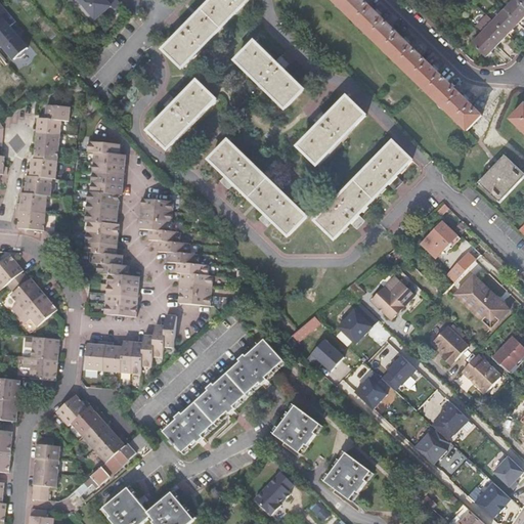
[(121,4),(117,0),(78,0),(97,23),(104,15),(104,12),(112,6),(115,10),(121,4)]
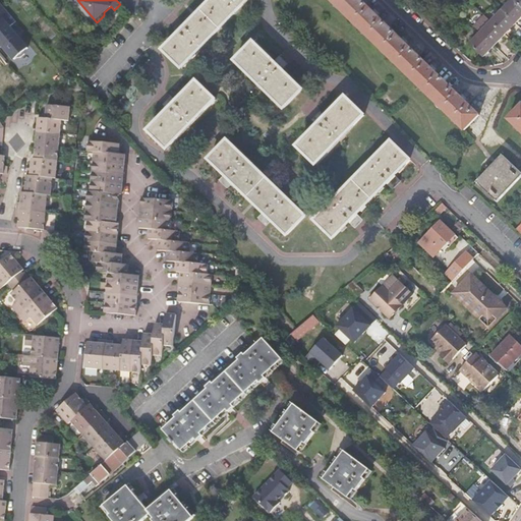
[(213,36),(247,0),(212,0),(211,2),(195,17),(213,36)]
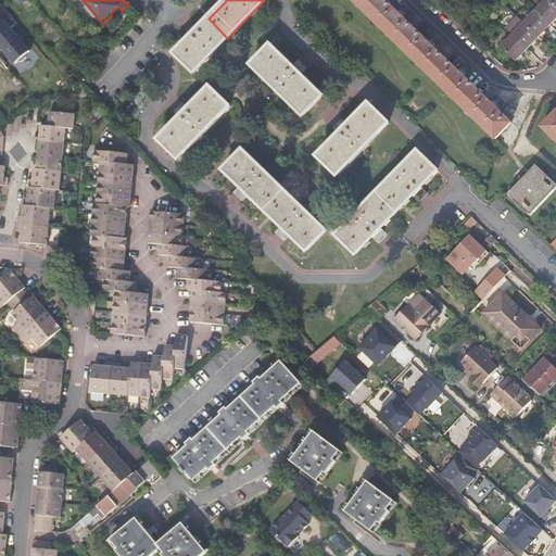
[(352,0),(495,139),(512,123),(496,109),(497,108),(492,102),(491,103),(464,77),(465,76),(458,71),(434,47),(428,40),(428,41),(403,17),(404,16),(399,11),(397,12),(384,0),(352,0)]
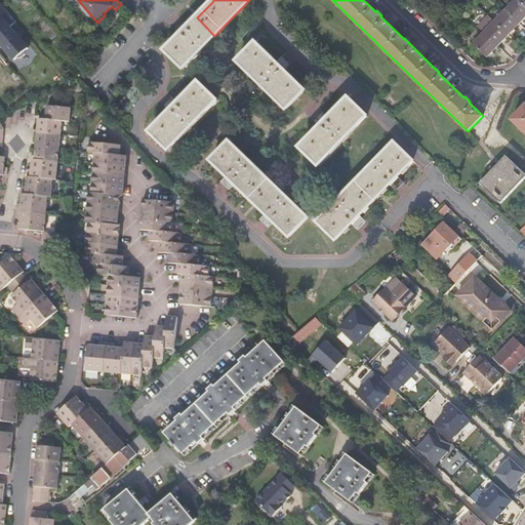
[(515,0),(506,11),(519,24),(524,17),(524,7),(517,0),(515,0)]
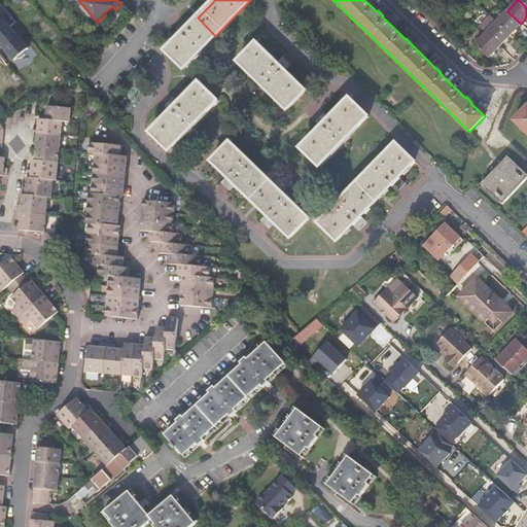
[(0,3),(0,43),(3,47),(14,61),(16,60),(22,59),(26,56),(27,50),(29,49),(10,28),(16,23),(0,3)]
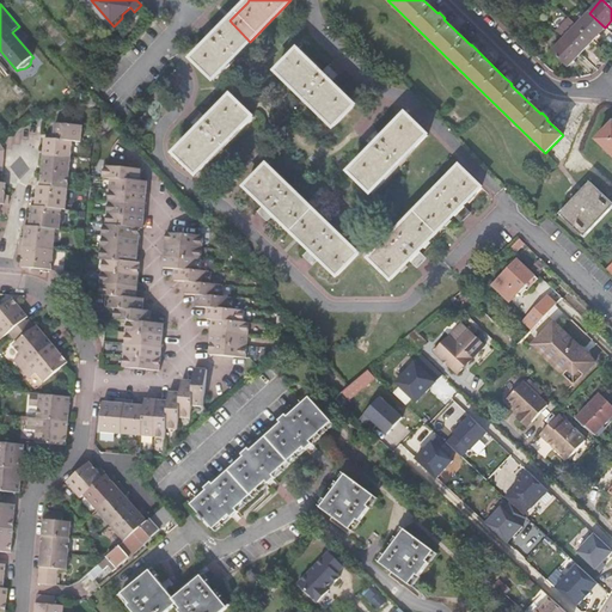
[(576,26),(593,41),(605,28),(589,13),(576,26)]
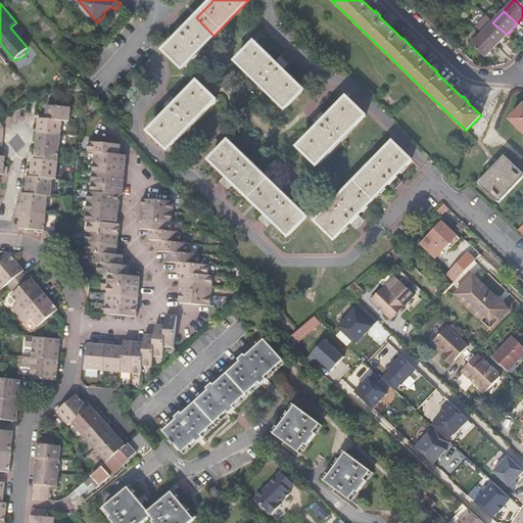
[(214,36),(196,17),(187,27),(187,26),(186,27),(182,24),(176,31),(179,34),(178,35),(179,36),(164,50),(182,68),(214,36)]
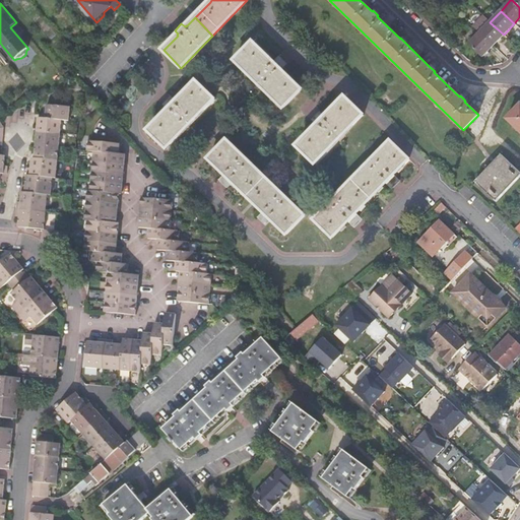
[(479,33),(493,46),(504,35),(490,22),(479,33)]
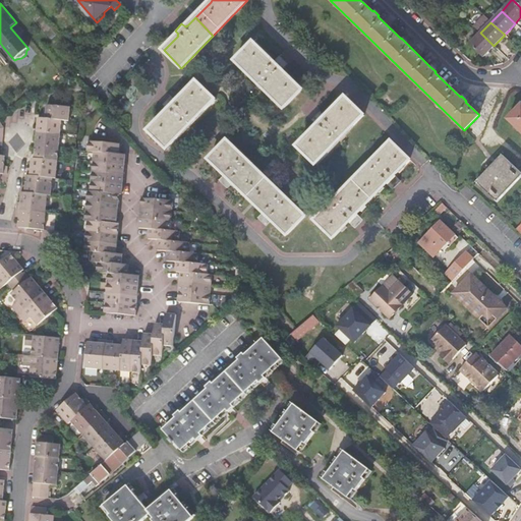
[(483,57),(494,46),(480,33),(469,44),(483,57)]
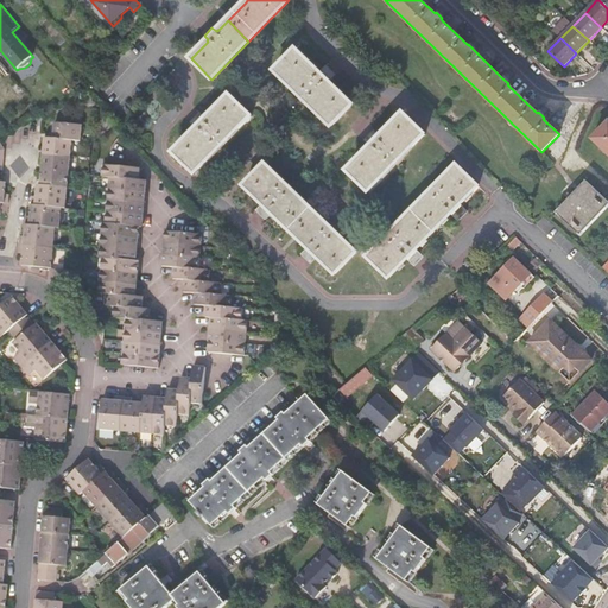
[(295,50),(274,70),(286,83),(327,122),(342,108),(346,112),(352,105),(329,82),(328,81),(333,76),(324,69),(321,73),(320,71),(318,73),(295,50)]
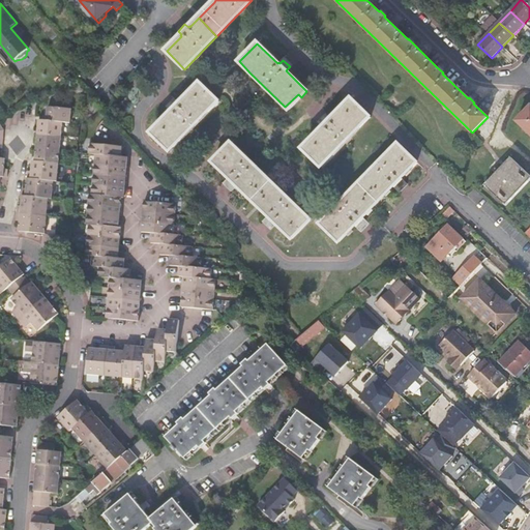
[(283,58),(278,62),(280,63),(283,60),(290,66),(286,70),(287,71),(292,66),(283,58)]
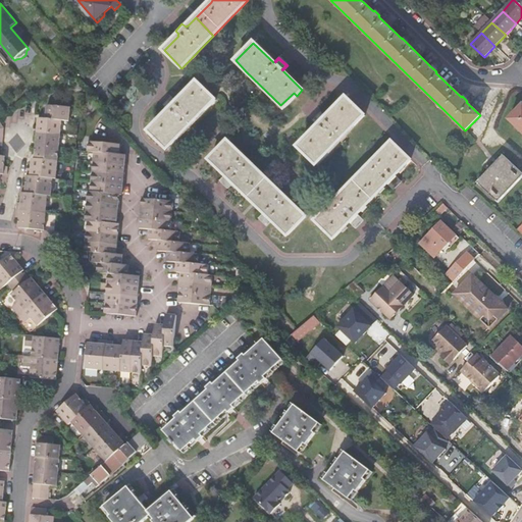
[(161,154),(209,105),(191,87),(171,107),(170,106),(169,107),(165,104),(159,111),(162,114),(161,115),(162,116),(143,136),(161,154)]
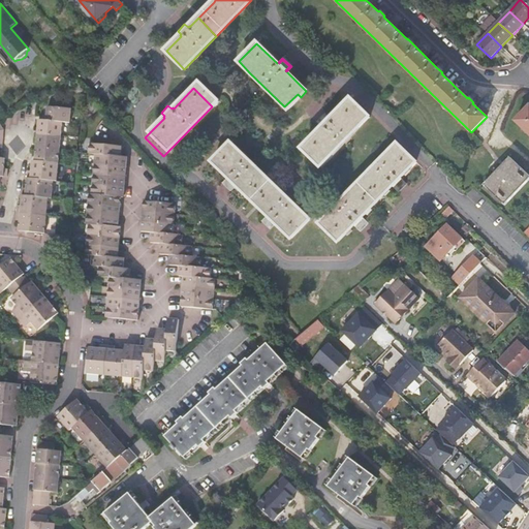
[(298,94),(284,106),(288,111),(301,97),(298,94)]
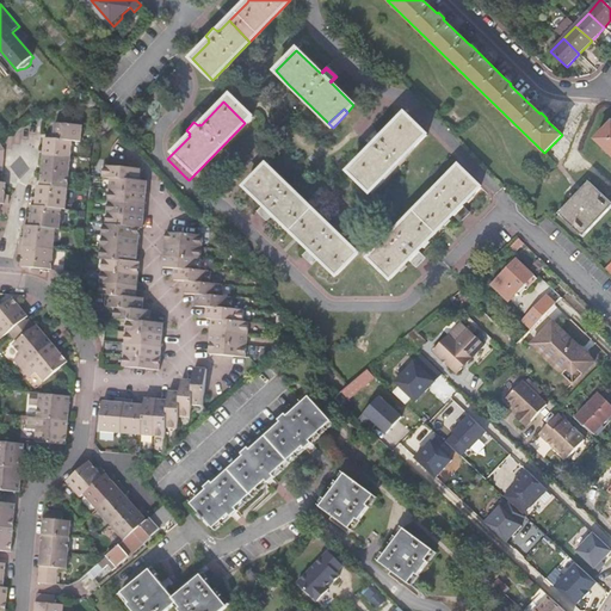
[(371,193),(427,136),(406,115),(382,139),(382,137),(381,139),(376,135),(369,142),(372,147),(371,147),(372,148),(350,172),(371,193)]
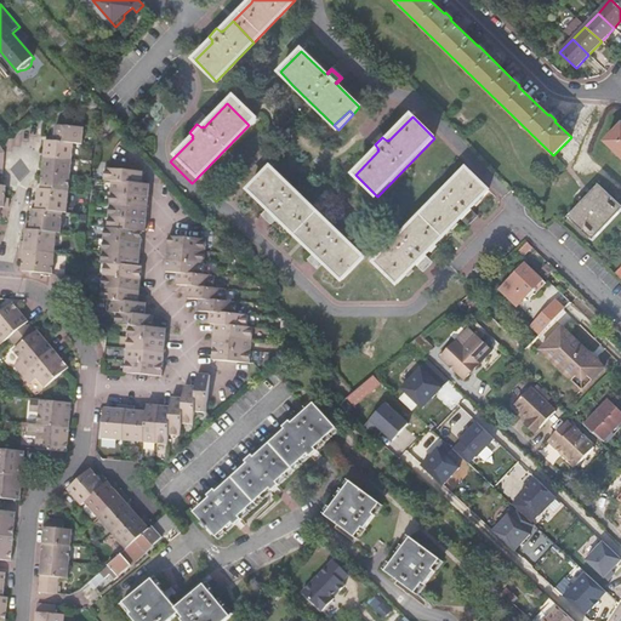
[(620,125),(605,142),(620,157),(620,125)]
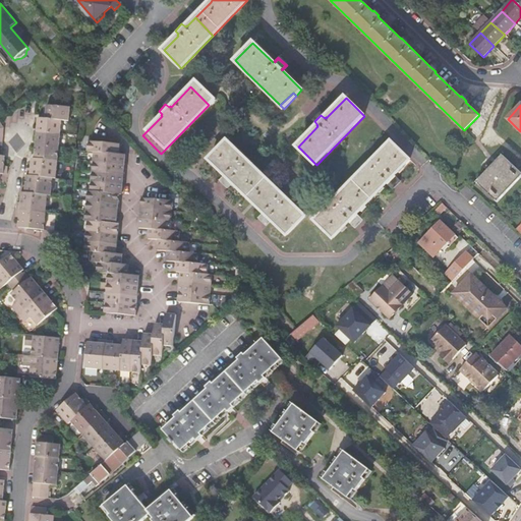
[(70,108),(47,106),(46,119),(61,121),(68,122),(70,108)]
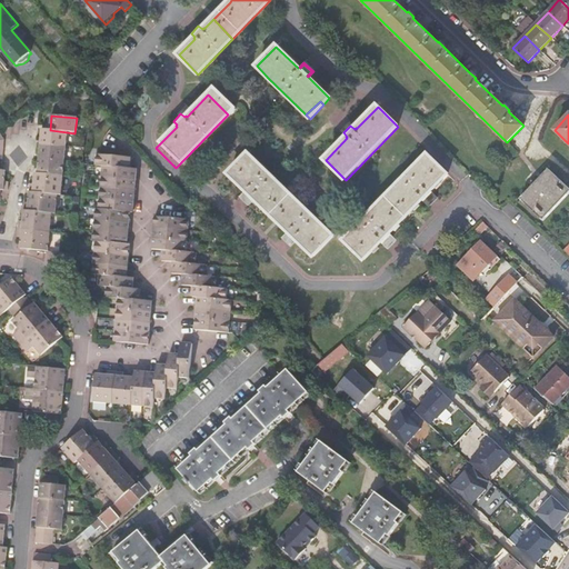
[(355,129),(356,128),(350,122),(341,132),(346,137),(347,137),(343,132),(350,126),(355,129)]
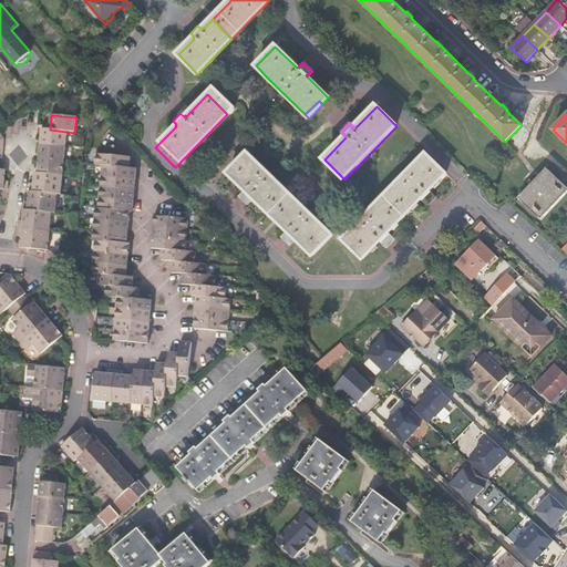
[(66,132),(50,130),(42,130),(40,144),(65,146),(66,132)]
